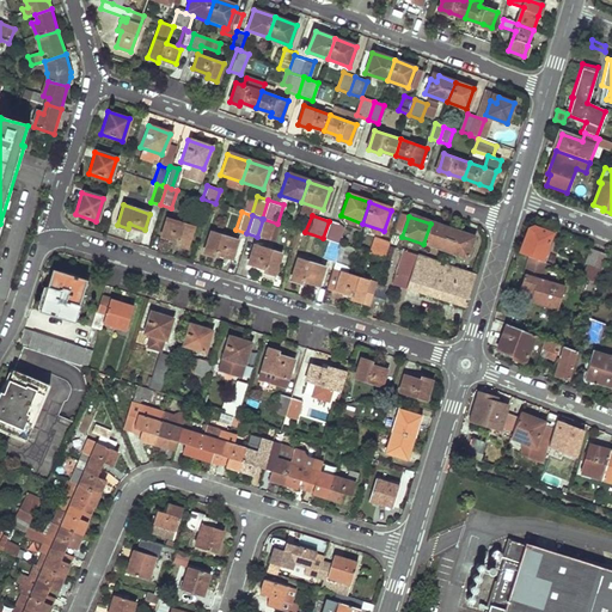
[(170,220),(164,236),(178,239),(177,244),(187,248),(193,227),(170,220)]
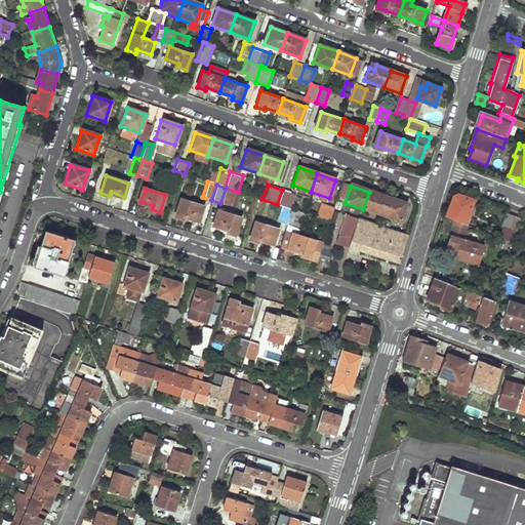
[(282,190),(277,204),(282,206),(288,208),(293,194),(282,190)]
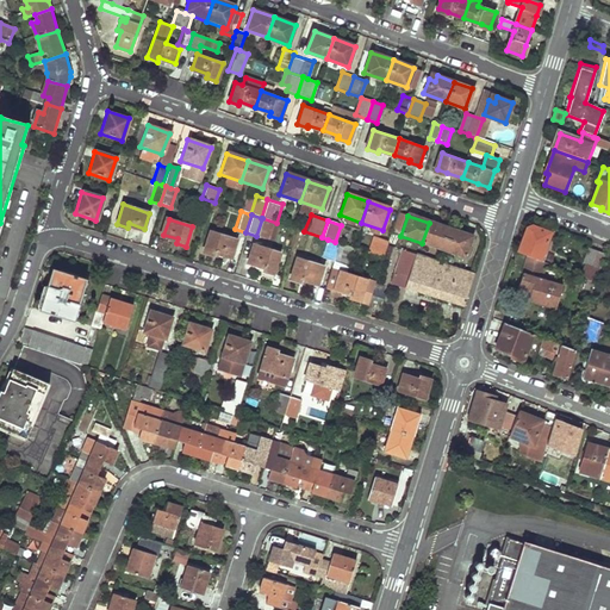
[(422,243),(444,250),(452,230),(429,223),(422,243)]
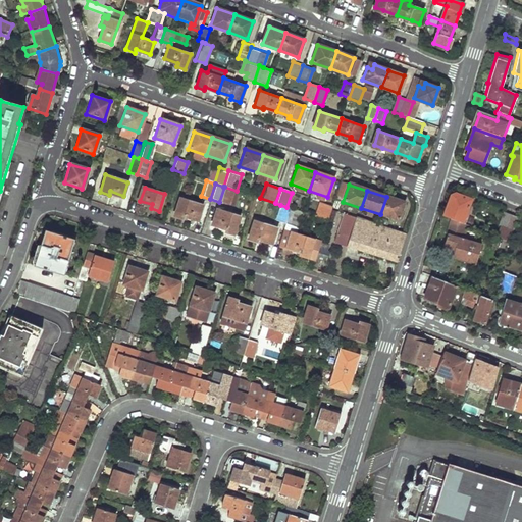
[(380,214),(397,220),(403,203),(386,197),(380,214)]
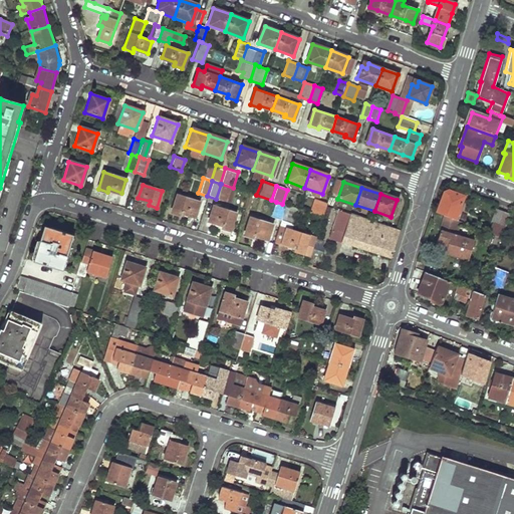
[(176,195),(171,211),(180,214),(181,211),(194,215),(198,203),(176,195)]
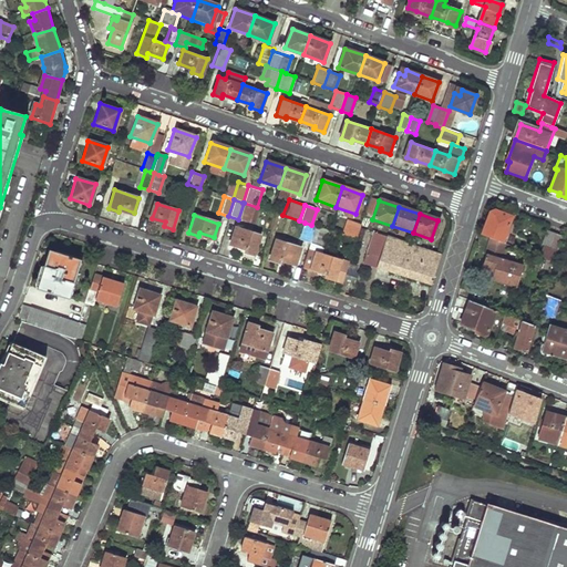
[(360,225),(348,220),(342,235),(356,239),(360,225)]
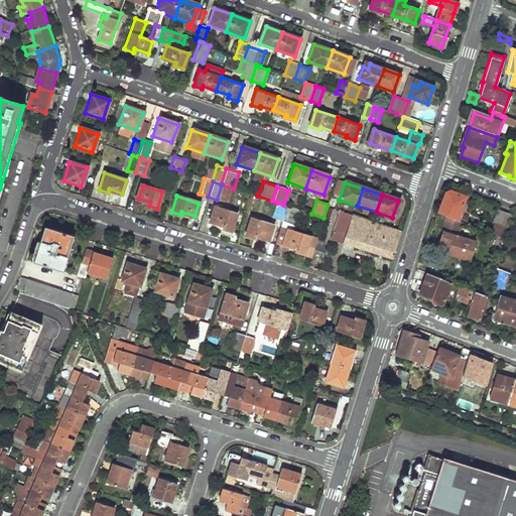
[(272,219),(282,222),(287,206),(283,205),(277,203),(272,219)]
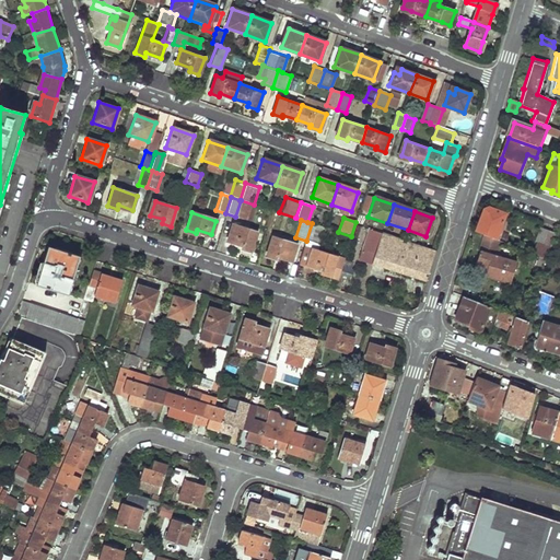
[(312,223),(306,241),(319,244),(324,228),(312,223)]
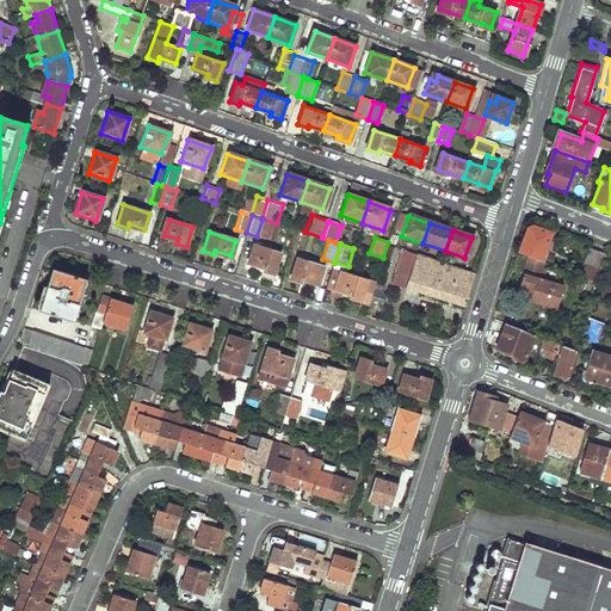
[(279,254),(253,246),(247,261),(265,266),(263,271),(273,273),(279,254)]
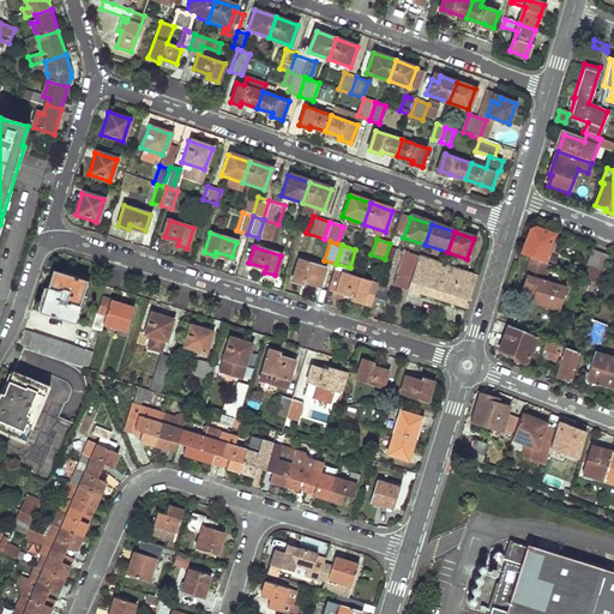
[(609,256),(591,250),(587,264),(590,265),(585,278),(600,283),(609,256)]
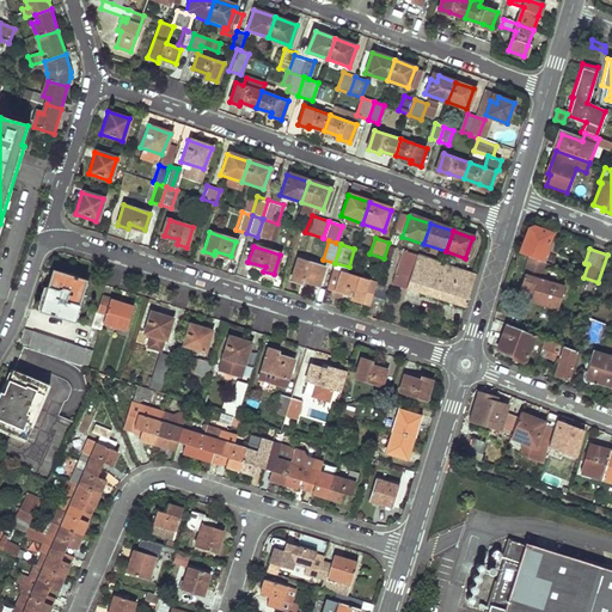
[(403,251),(392,285),(465,308),(471,292),(476,275),(403,251)]
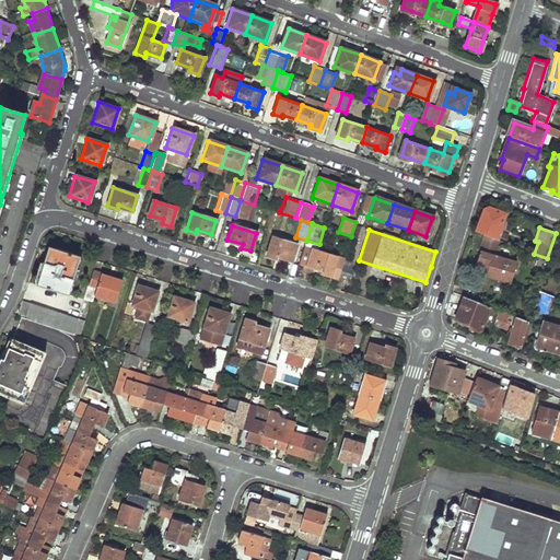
[(497,257),(501,242),(487,236),(481,253),(480,253),(475,268),(487,271),(486,277),(511,284),(516,264),(497,257)]
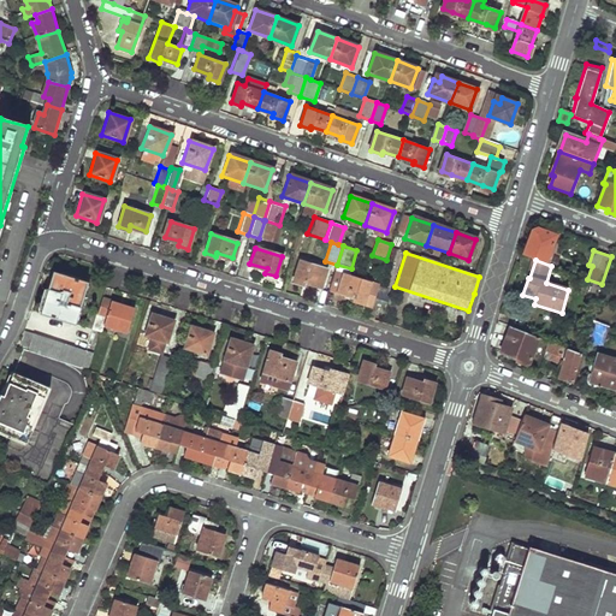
[(298,261),(292,280),(303,284),(304,280),(319,285),(324,270),(298,261)]
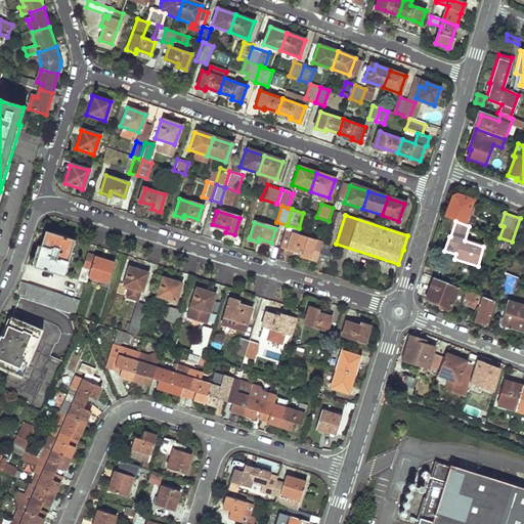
[(60,273),(72,237),(43,228),(32,265),(60,273)]
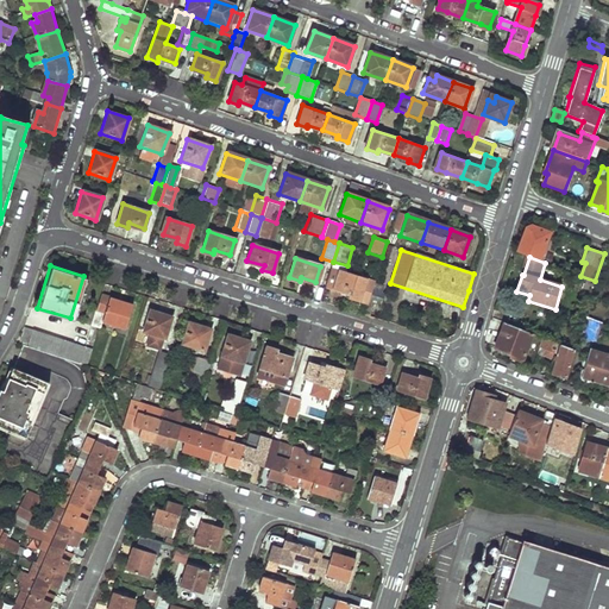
[(372,283),(331,270),(326,284),(350,293),(349,296),(358,300),(360,296),(368,297),(372,283)]
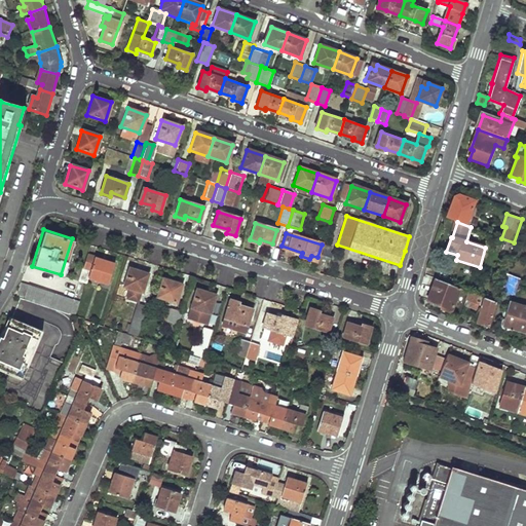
[(113,262),(85,254),(80,268),(77,280),(84,283),(86,276),(107,283),(113,262)]
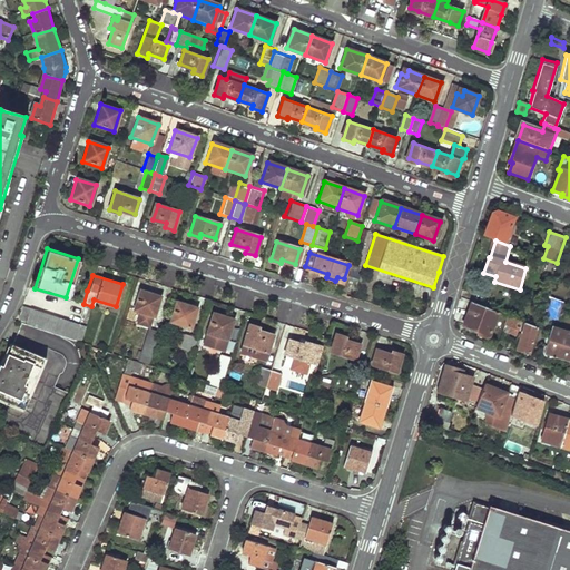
[(84,304),(87,291),(81,288),(77,302),(84,304)]
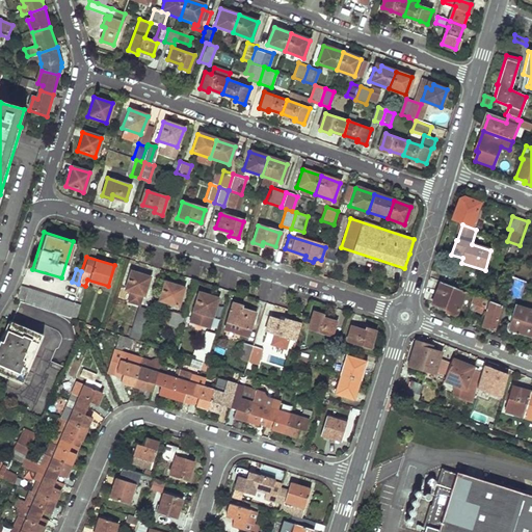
[(131,291),(128,300),(138,303),(141,294),(143,294),(149,275),(130,270),(124,288),(131,291)]
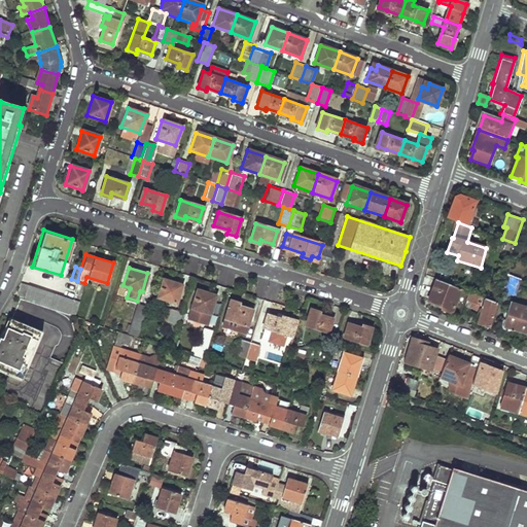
[(512,293),(517,278),(506,275),(502,290),(512,293)]
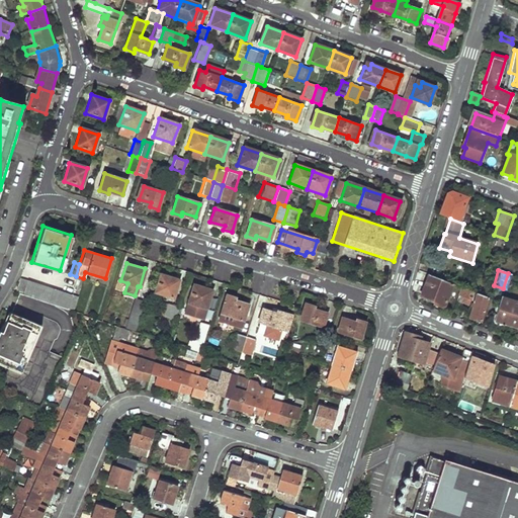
[(178,278),(160,273),(154,290),(172,296),(178,278)]
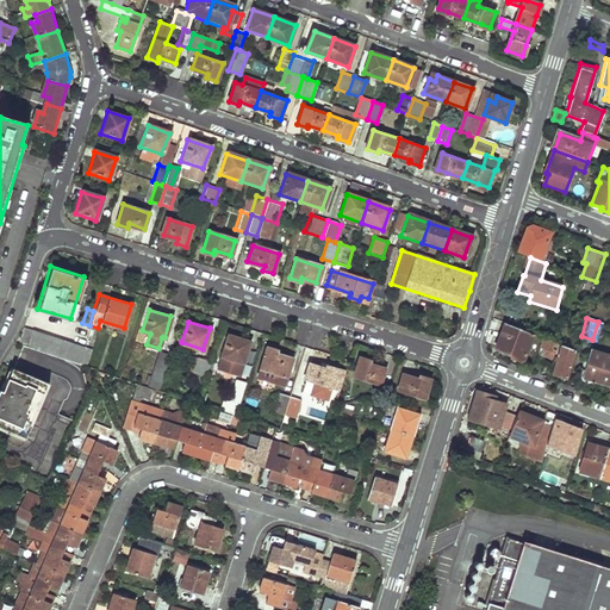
[(533,335),(505,323),(495,352),(522,362),(533,335)]
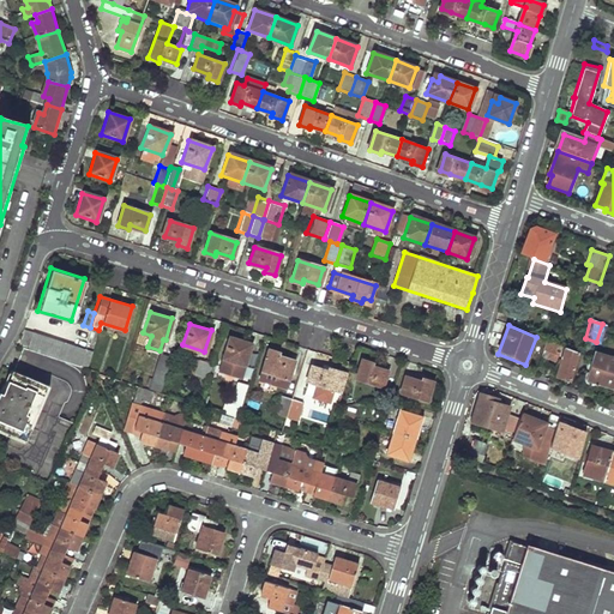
[(78,366),(83,349),(23,330),(19,343),(26,345),(25,349),(78,366)]
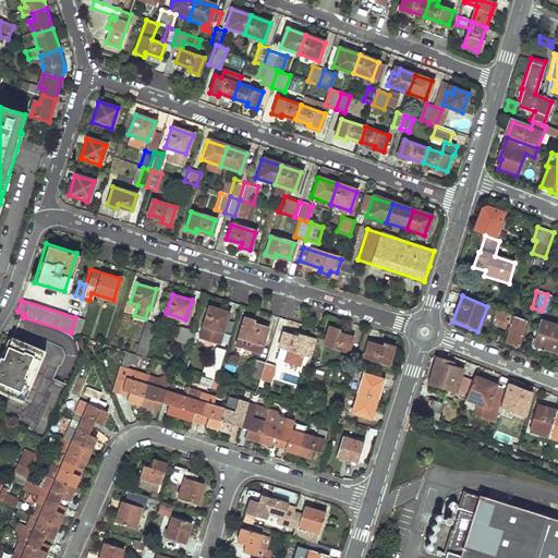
[(228,311),(207,304),(202,324),(221,330),(228,311)]
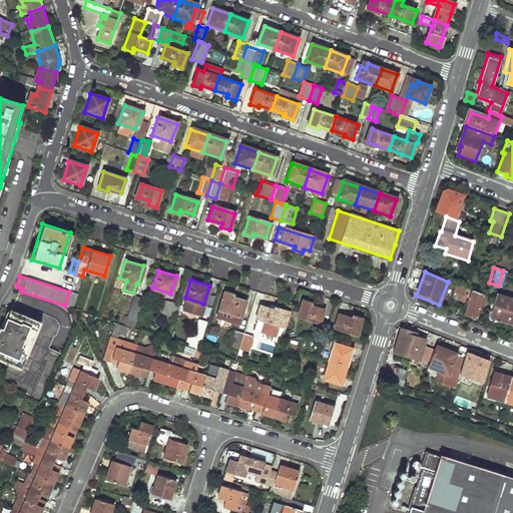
[(484,295),(457,286),(455,291),(461,293),(459,299),(467,302),(463,314),(476,319),(484,295)]
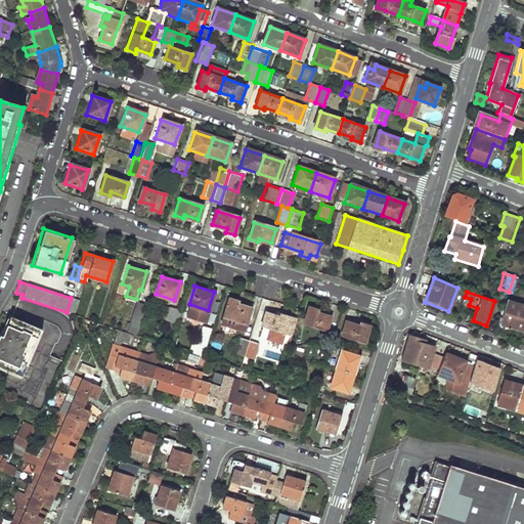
[(224,314),(245,320),(249,306),(236,302),(237,299),(229,297),(224,314)]
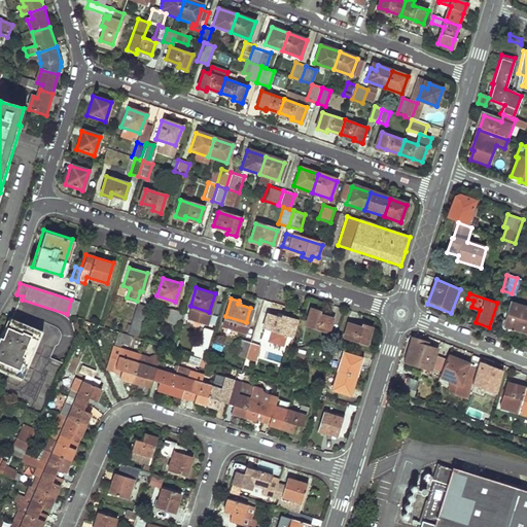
[(67,314),(74,316),(78,303),(71,300),(67,314)]
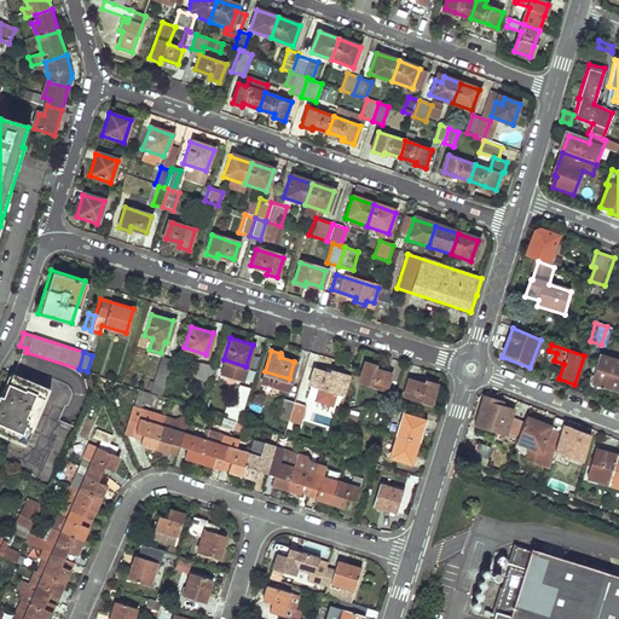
[(161,354),(149,391),(160,393),(171,358),(161,354)]
